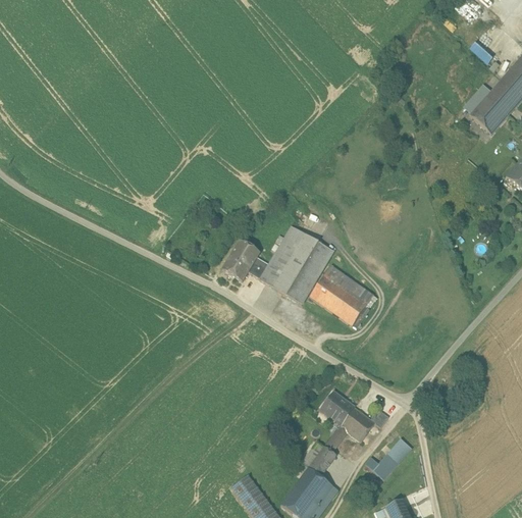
[(494,55),(476,40),(470,47),(488,62),(494,55)]
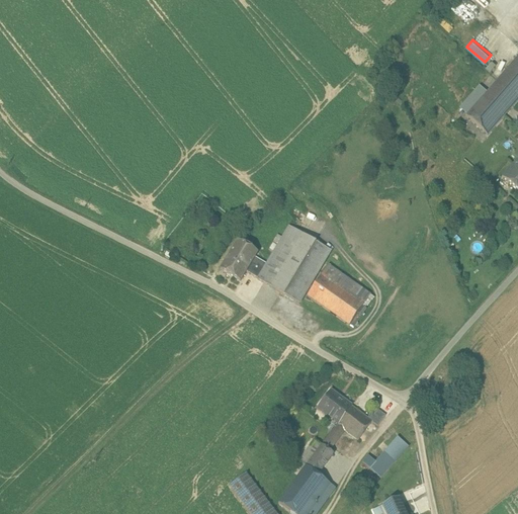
[(517,53),(466,112),(488,132),(517,96),(517,53)]
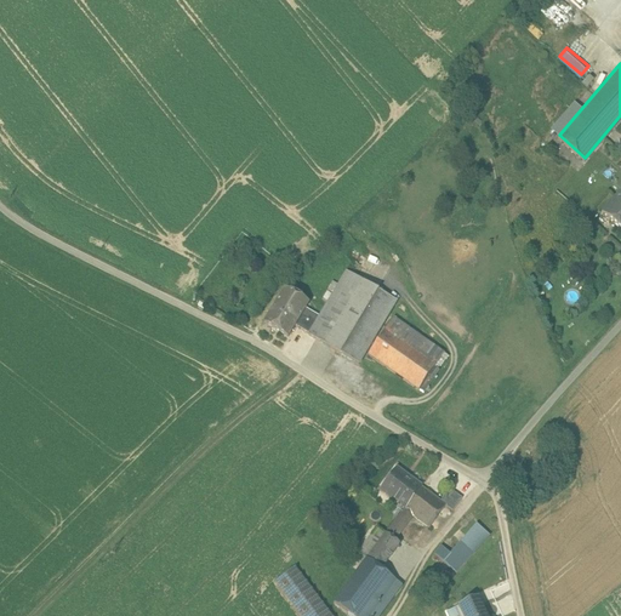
[(620,186),(602,209),(620,224),(620,186)]
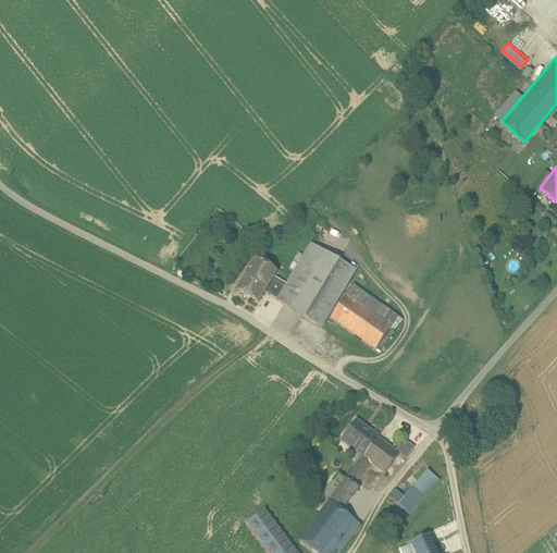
[(286,280),(274,272),(264,289),(276,296),(321,323),(356,267),(310,240),(286,280)]
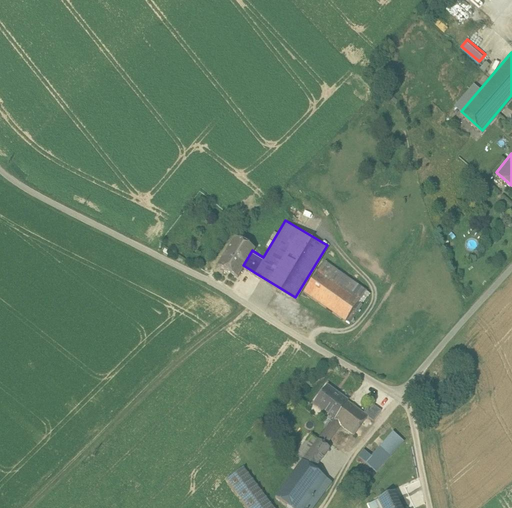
[(253,245),(235,234),(217,262),(237,274),(243,265),(252,250),(255,246),(253,245)]
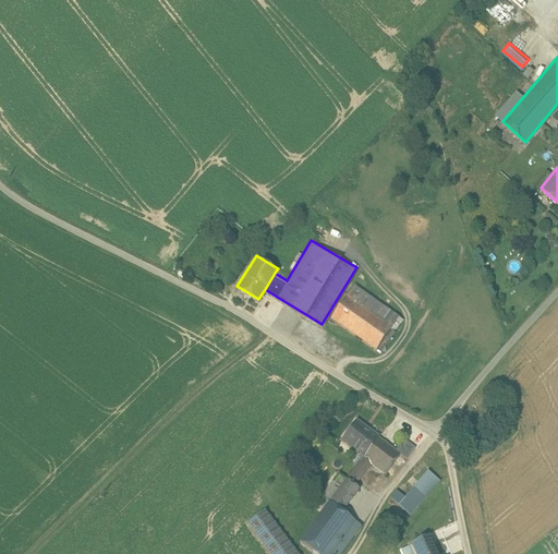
[(353,282),(330,315),(376,348),(390,327),(399,315),(353,282)]
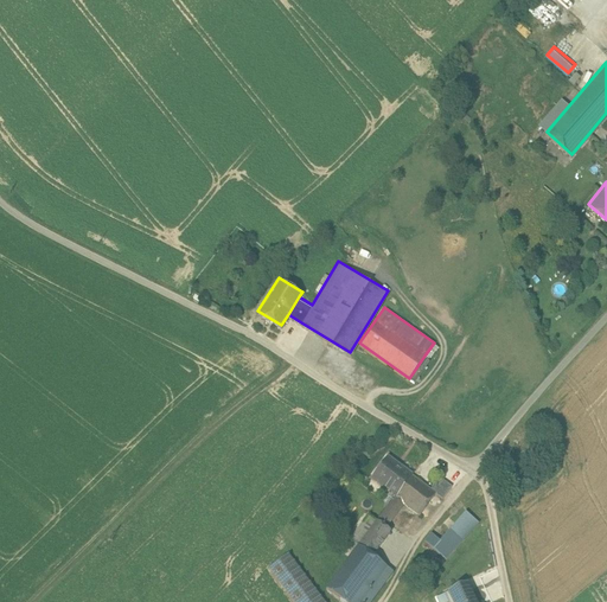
[(430,485),(387,453),(371,474),(395,492),(403,499),(420,511),(435,490),(430,485)]
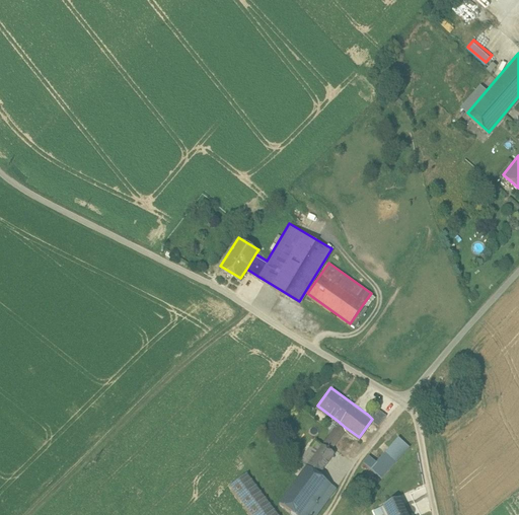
[(386,413),(375,405),(368,415),(372,419),(378,424),(386,413)]
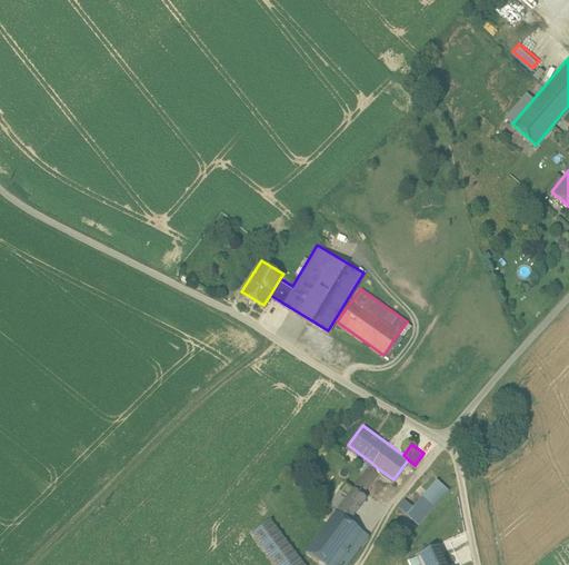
[(370,462),(353,485),(361,492),(378,468),(370,462)]
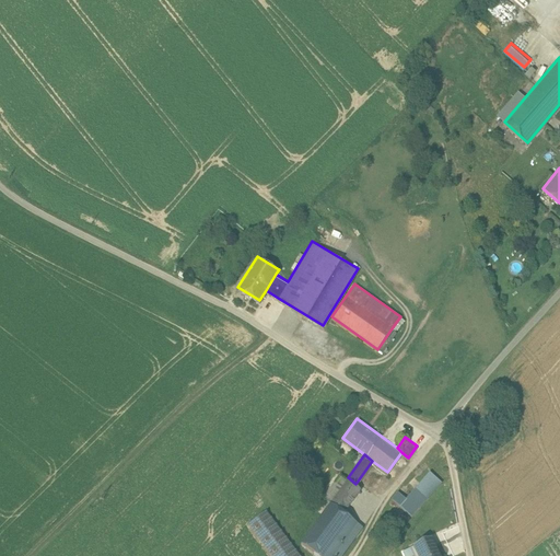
[(430,468),(406,496),(398,488),(392,496),(411,513),(441,479),(430,468)]
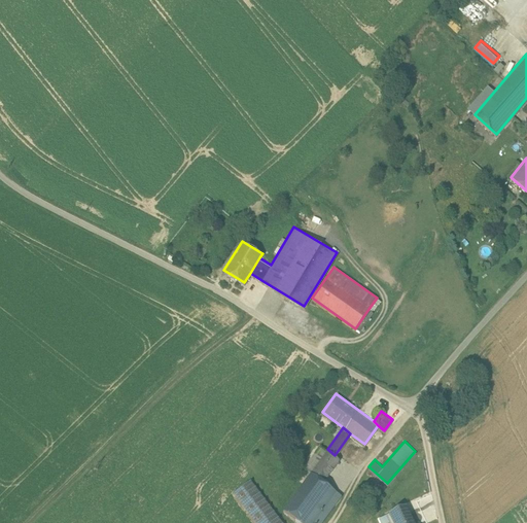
[(319,443),(303,465),(311,471),(327,449),(319,443)]
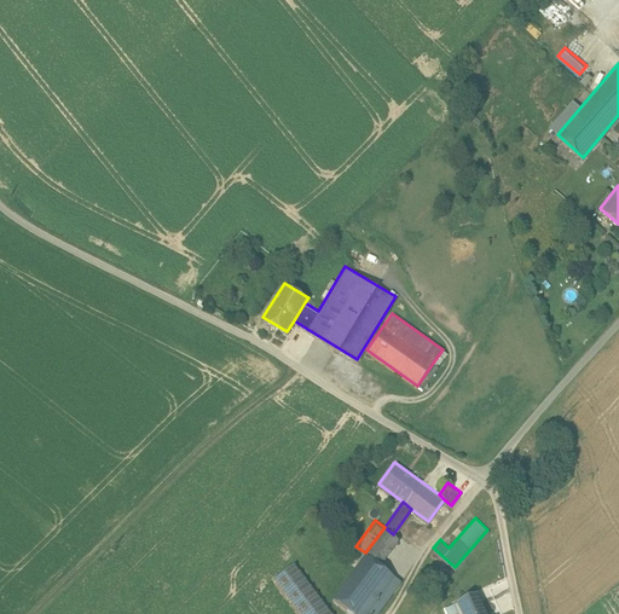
[(365,552),(333,596),(356,613),(365,613),(395,575),(380,563),(398,538),(393,534),(385,527),(365,552)]
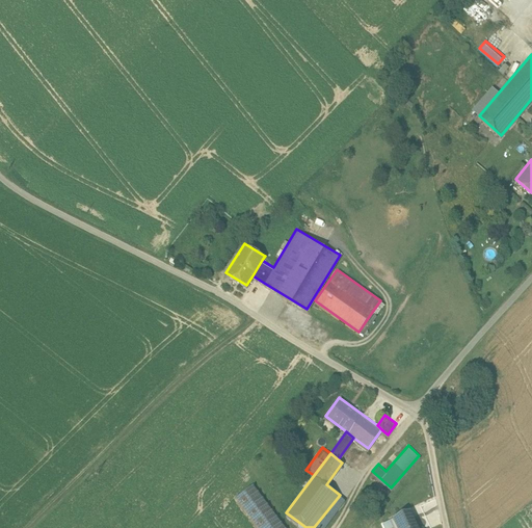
[(285,527),(251,483),(236,495),(261,527),(285,527)]
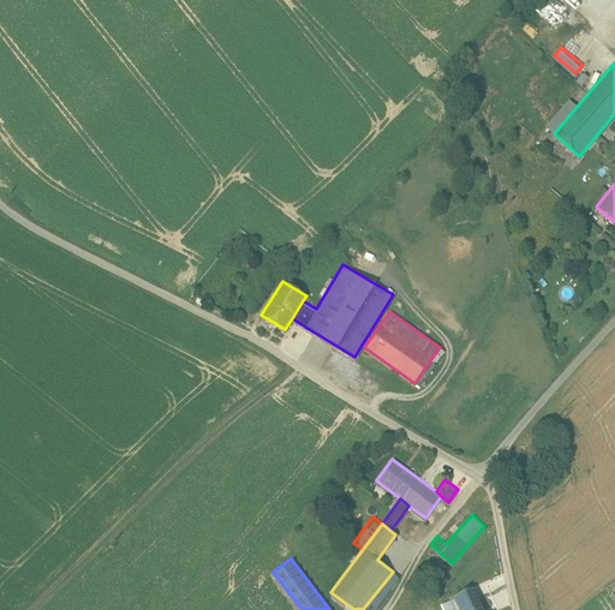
[(483,609),(472,586),(453,596),(460,609),(483,609)]
